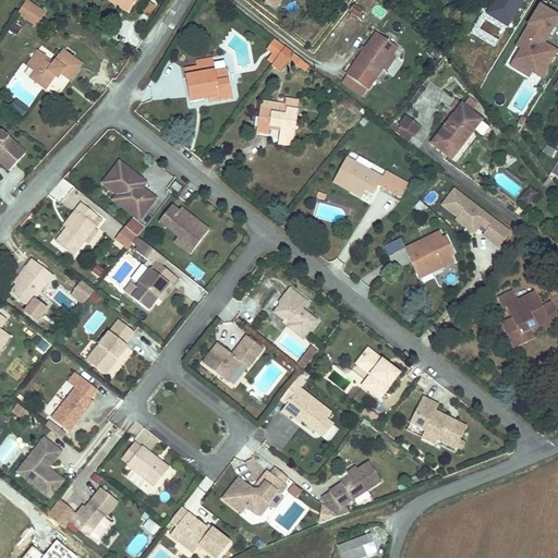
[(107,0),(131,14),(138,0),(107,0)]
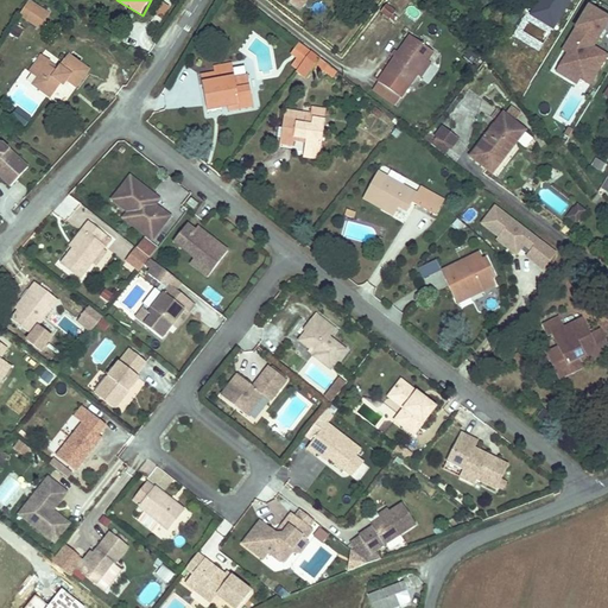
[(153,17),(165,20),(170,5),(158,2),(153,17)]
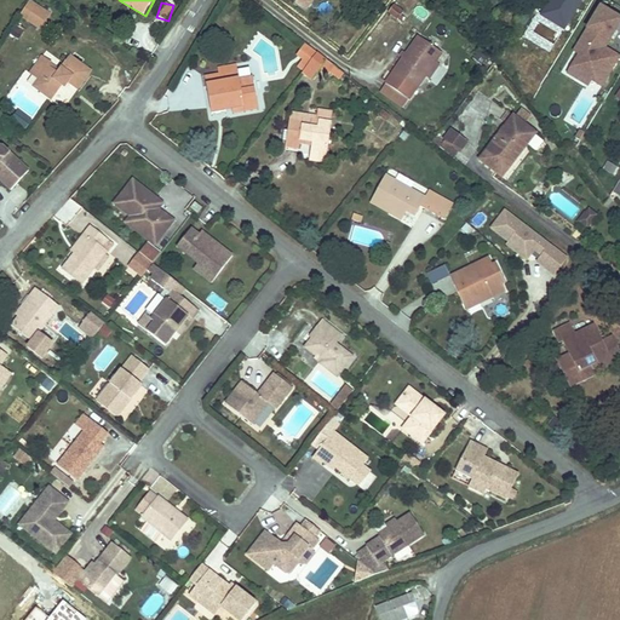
[(34,4),(26,15),(44,28),(52,16),(34,4)]
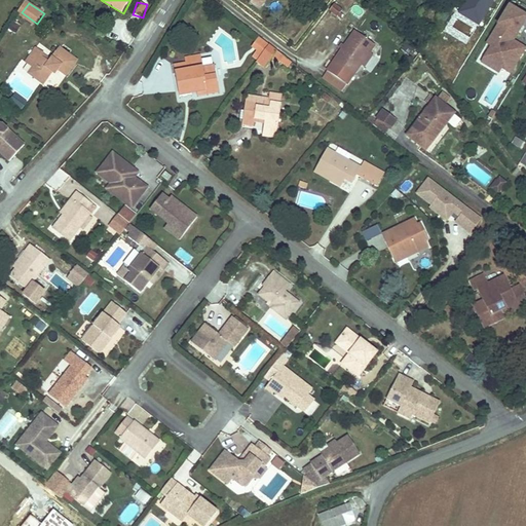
[(519,33),(525,22),(525,11),(513,3),(490,40),(494,43),(489,50),(496,54),(491,63),(501,70),(504,65),(513,71),(525,48),(525,43),(516,38),(513,36),(516,31),(519,33)]
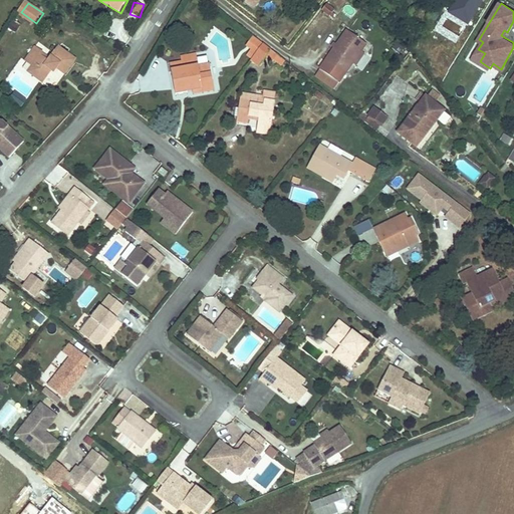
[(328,4),(323,10),(332,16),(336,10),(328,4)]
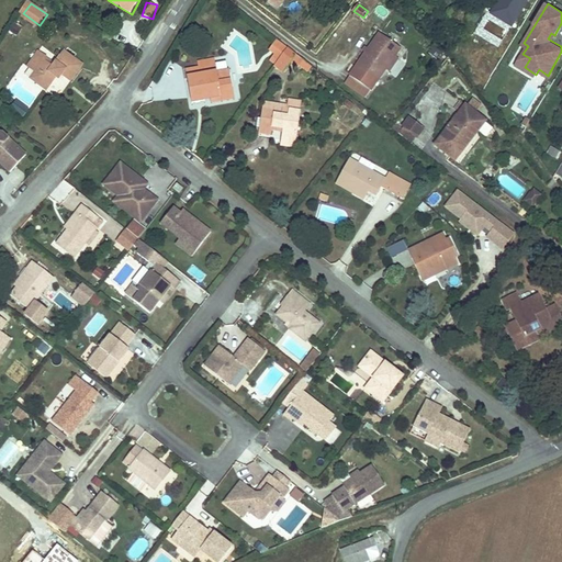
[(19,24),(12,34),(19,38),(25,30),(19,24)]
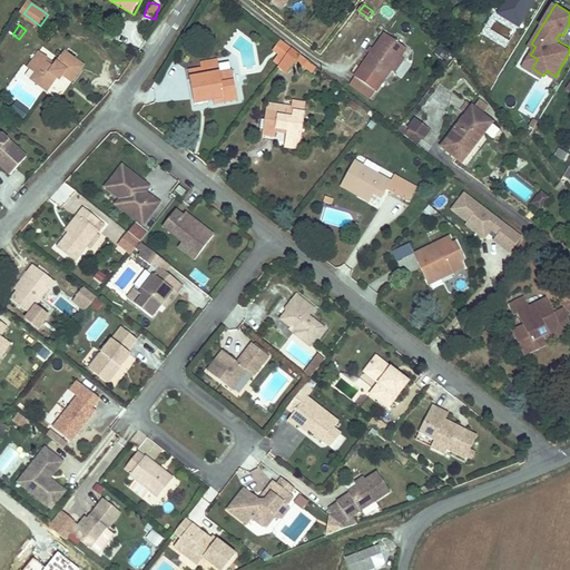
[(386,33),(357,74),(377,88),(390,70),(399,58),(406,48),(386,33)]
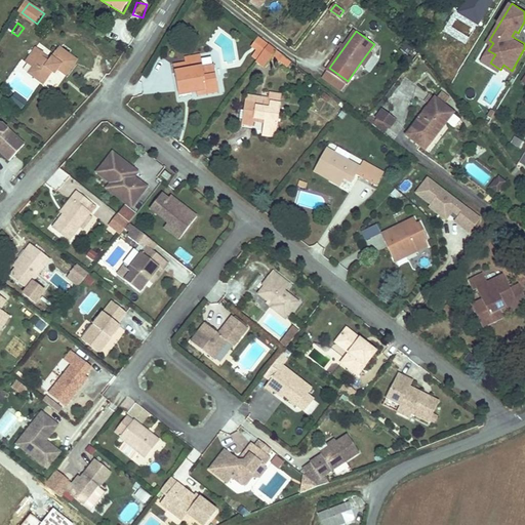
[(270,41),(259,33),(254,40),(261,45),(258,48),(257,50),(260,53),(270,41)]
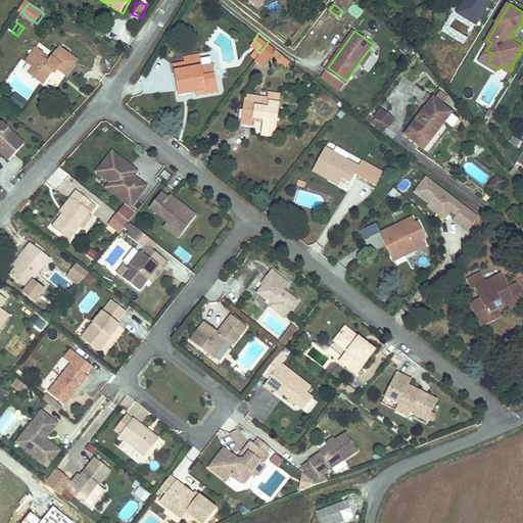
[(442,33),(436,43),(449,50),(456,41),(442,33)]
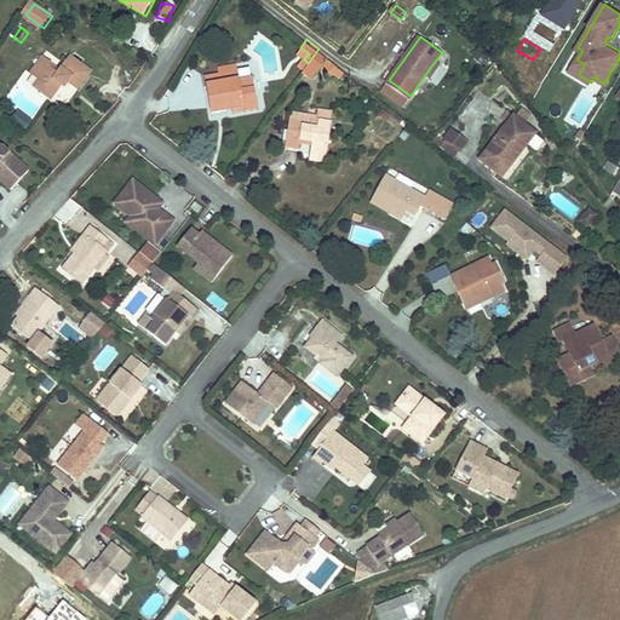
[(336,62),(319,49),(308,63),(305,65),(315,73),(322,63),(329,69),(336,62)]
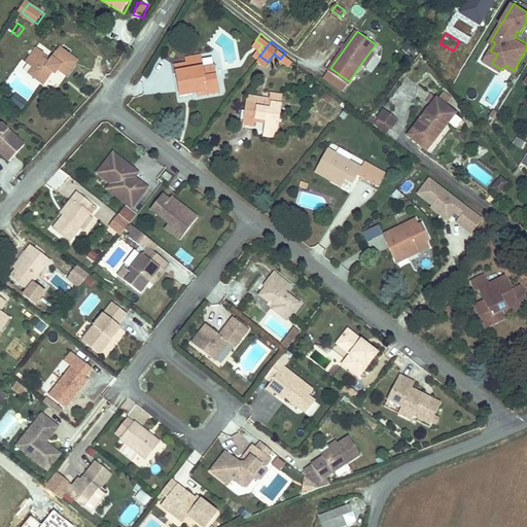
[(78,60),(61,48),(53,61),(51,63),(44,59),(46,57),(46,56),(39,49),(29,65),(36,70),(33,76),(47,85),(59,69),(68,75),(78,60)]
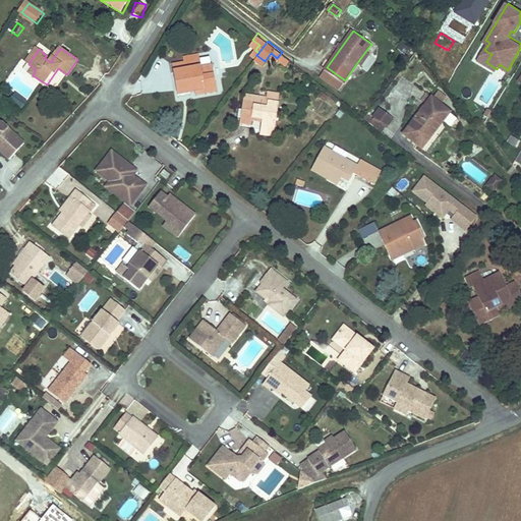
[(360,66),(367,56),(364,53),(356,64),(360,66)]
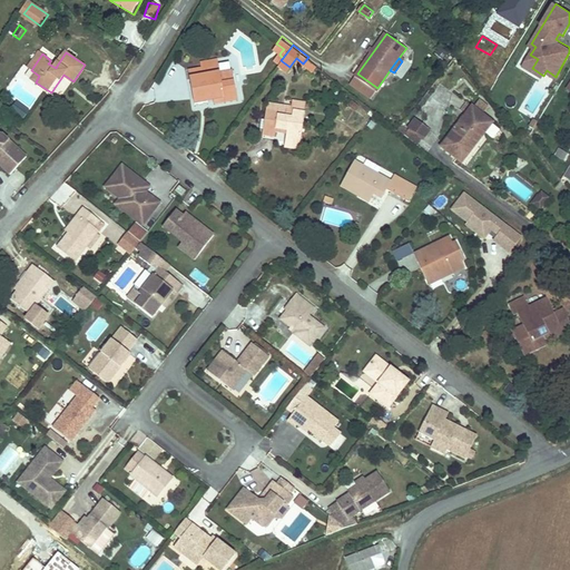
[(205,77),(192,79),(194,97),(212,95),(212,98),(224,96),(225,102),(237,101),(233,72),(220,74),(219,60),(203,62),(204,68),(205,77)]
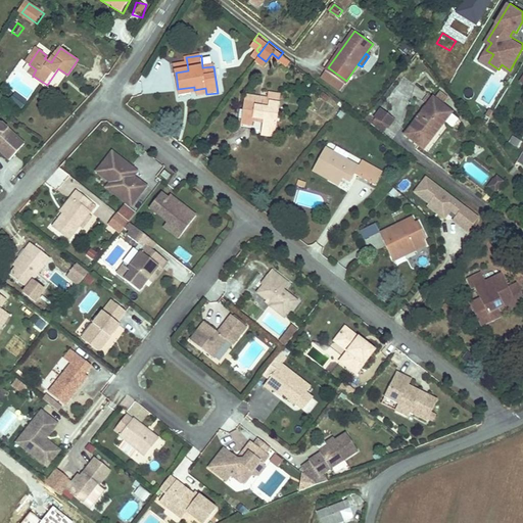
[(174,64),(175,72),(176,73),(188,70),(187,62),(174,64)]
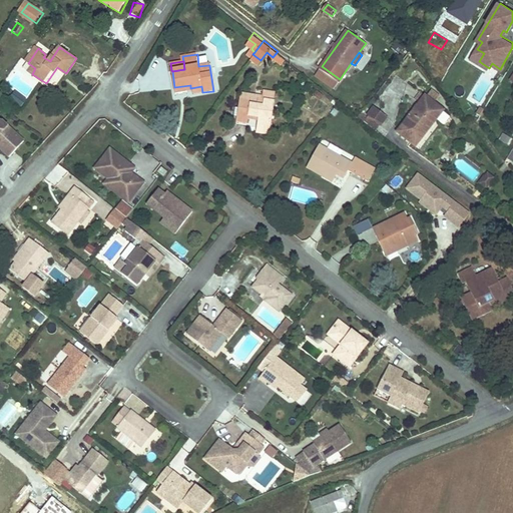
[(340,79),(322,66),(317,72),(335,85),(340,79)]
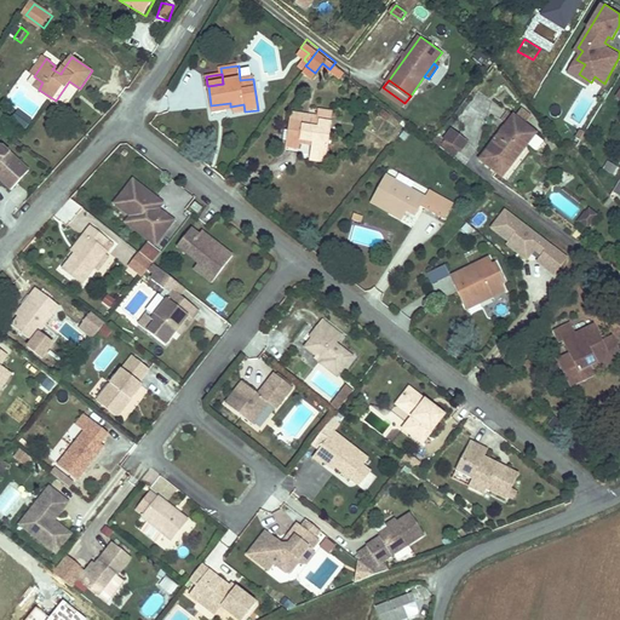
[(230,103),(211,105),(212,114),(231,112),(233,113),(245,112),(244,104),(230,107),(230,103)]
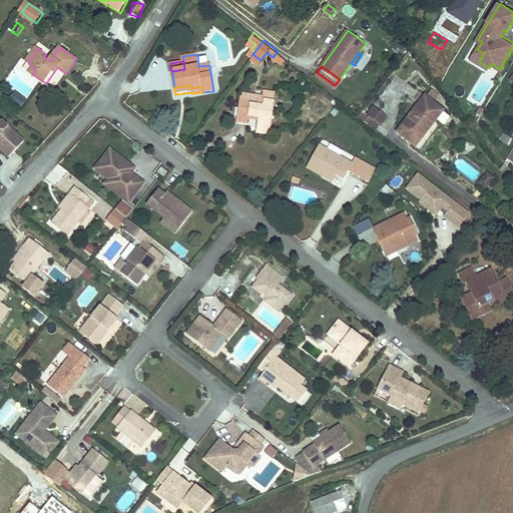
[(260,94),(275,96),(276,90),(261,88),(260,94)]
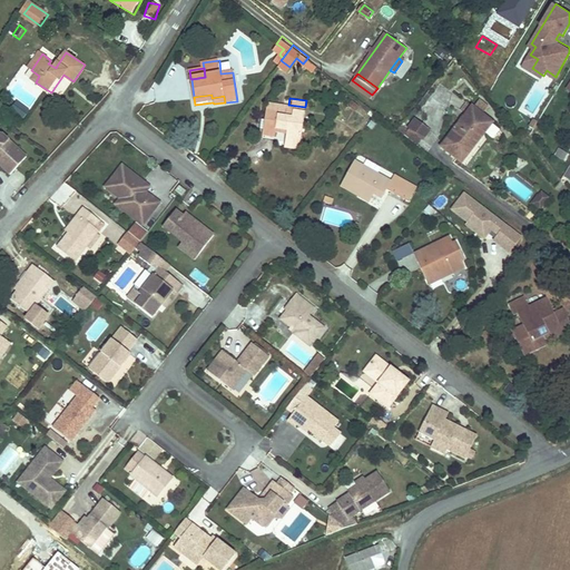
[(287,111),(288,105),(268,101),(267,105),(278,107),(278,109),(287,111)]
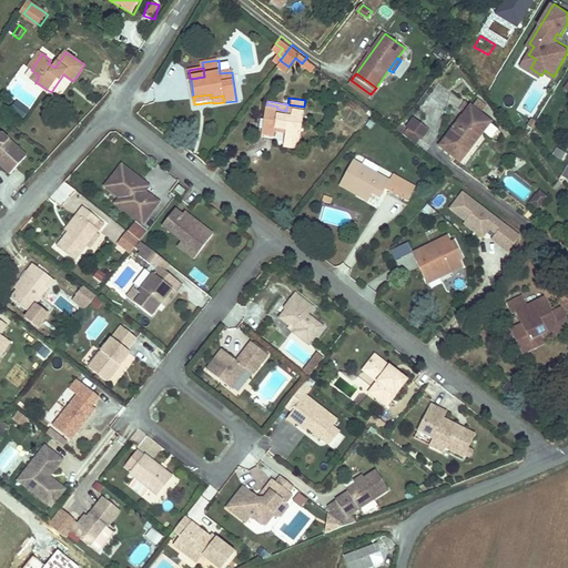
[(467,102),(437,142),(458,158),(488,118),(467,102)]
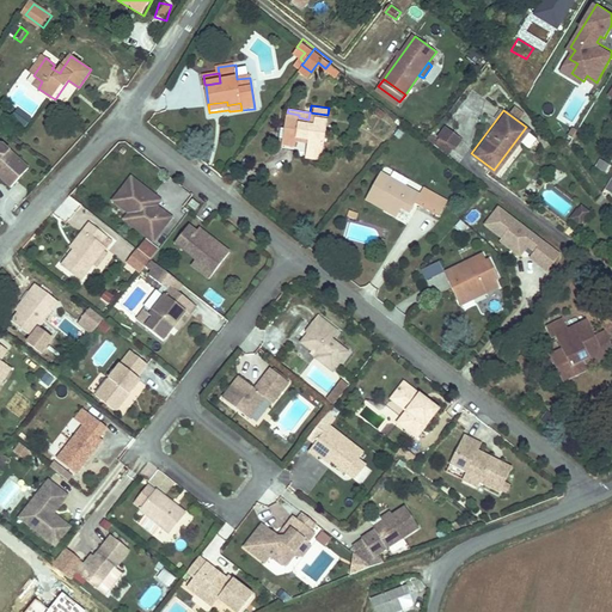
[(307,150),(322,152),(328,115),(310,112),(308,120),(299,117),(299,115),(287,112),(286,122),(297,123),(295,130),(310,133),(310,139),(307,150)]
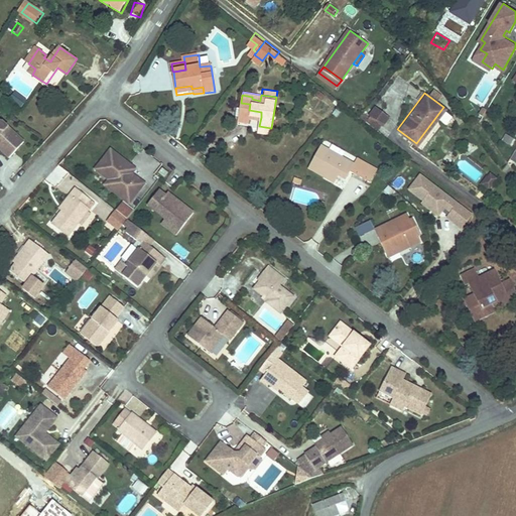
[(248,115),(249,110),(250,104),(241,103),(239,117),(248,118),(248,115)]
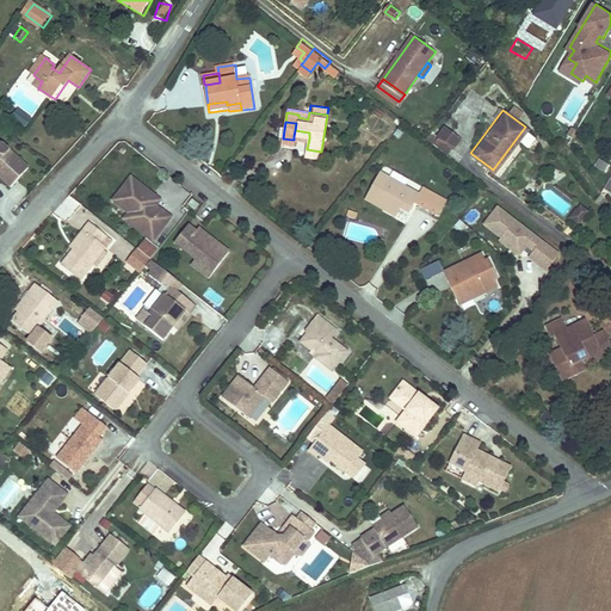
[(437,134),(450,143),(456,135),(444,125),(437,134)]
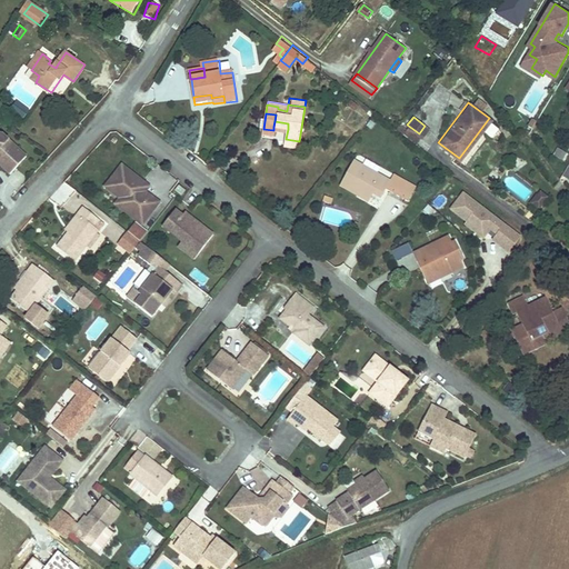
[(402,130),(413,140),(419,133),(407,125),(405,127),(402,130)]
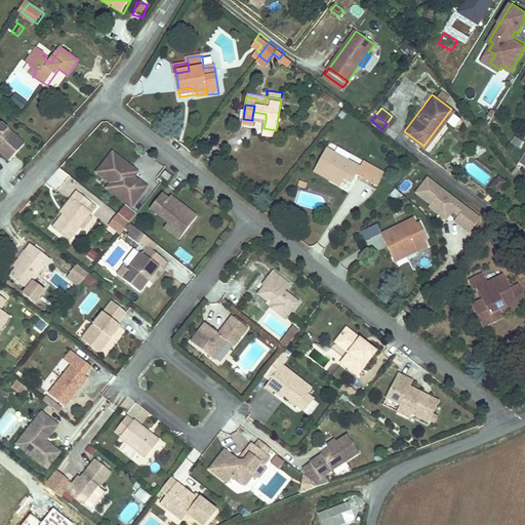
[(453,130),(460,121),(454,116),(447,125),(453,130)]
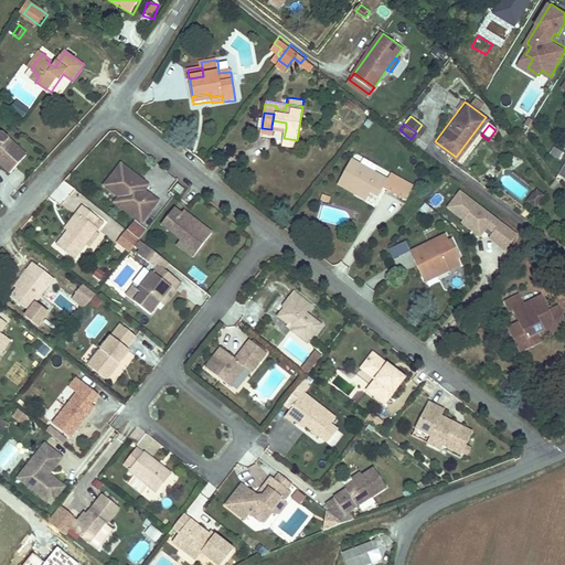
[(0,159),(2,161),(13,172),(29,156),(6,134),(0,132),(0,159)]
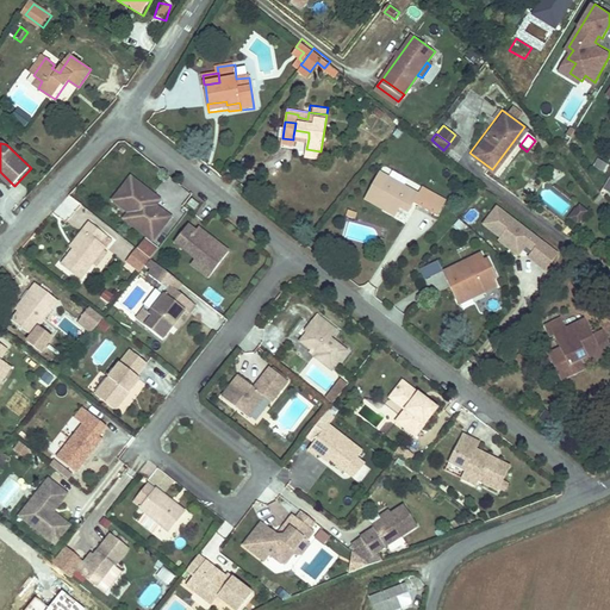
[(113,199),(130,212),(150,229),(145,235),(156,243),(175,218),(159,205),(155,203),(159,197),(131,176),(113,199)]
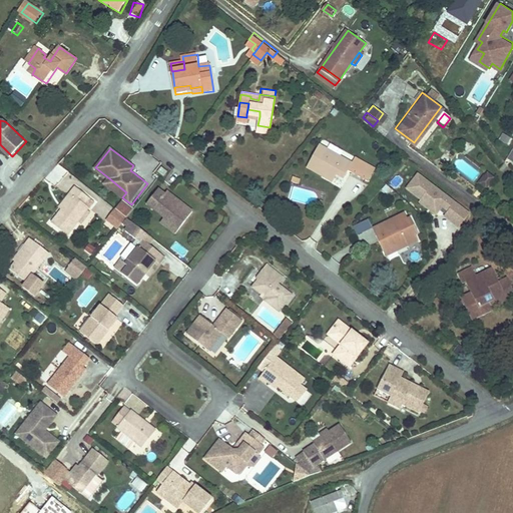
[(365,184),(372,173),(352,161),(349,166),(317,148),(304,171),(318,179),(320,175),(331,181),(333,178),(341,181),(346,173),(349,175),(365,184)]
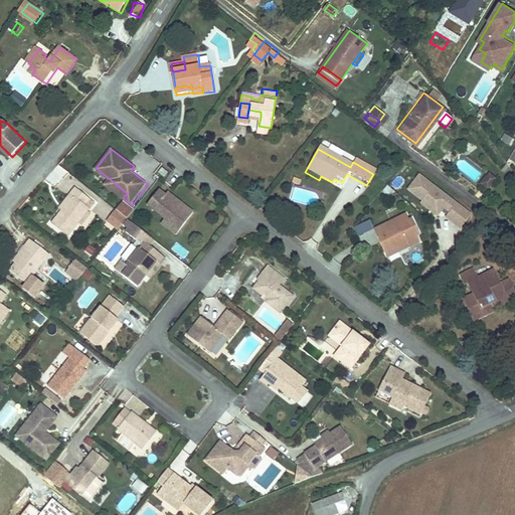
[(57,187),(68,173),(57,164),(46,178),(57,187)]
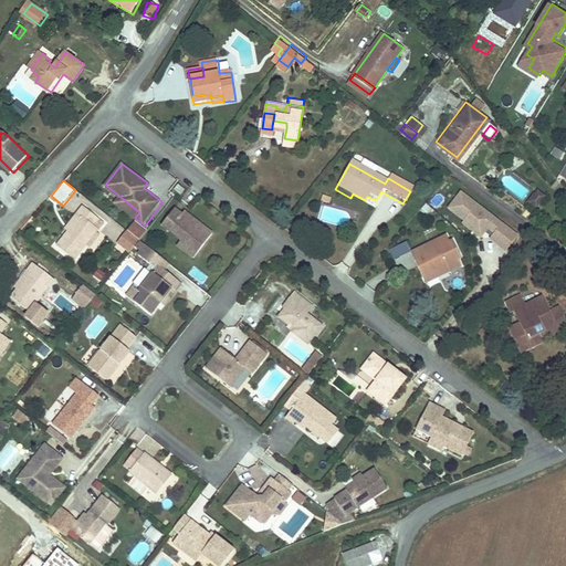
[(536,185),(533,189),(540,195),(543,190),(536,185)]
